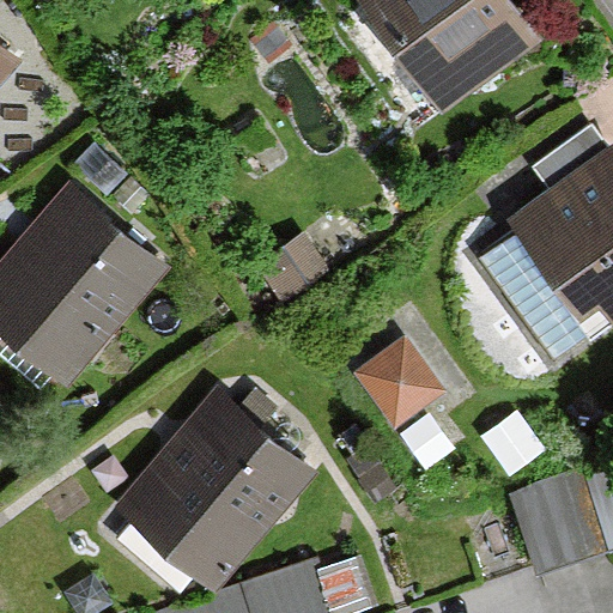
[(538,40),(505,0),(350,0),(442,115),(538,40)]
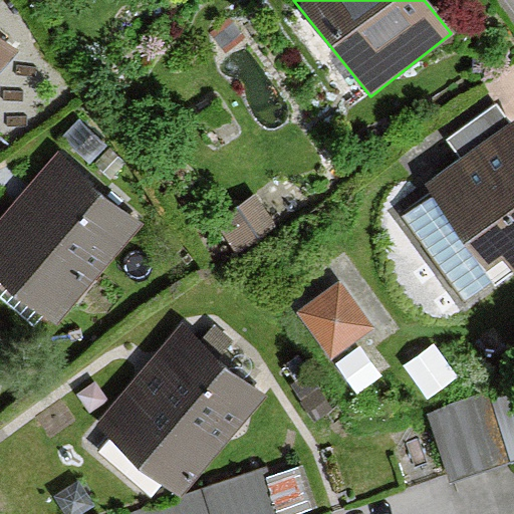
[(0,68),(13,51),(0,41),(0,68)]
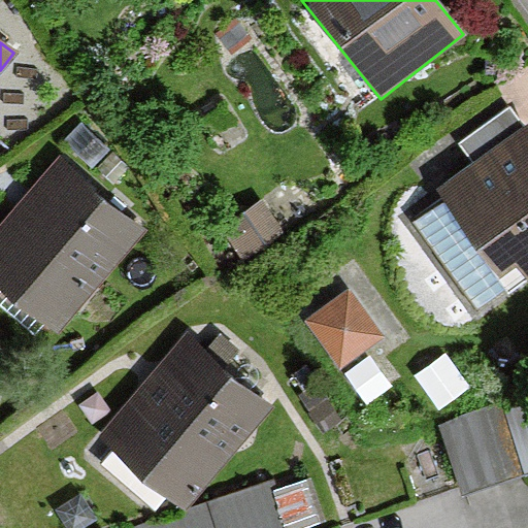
[(527,279),(527,134),(523,128),(433,196),(496,277),(513,264),(526,282),(527,279)]
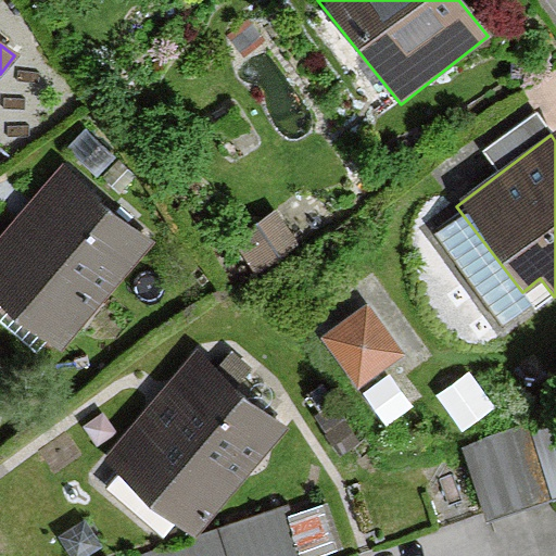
[(154,244),(59,168),(0,240),(0,307),(63,358),(154,244)]
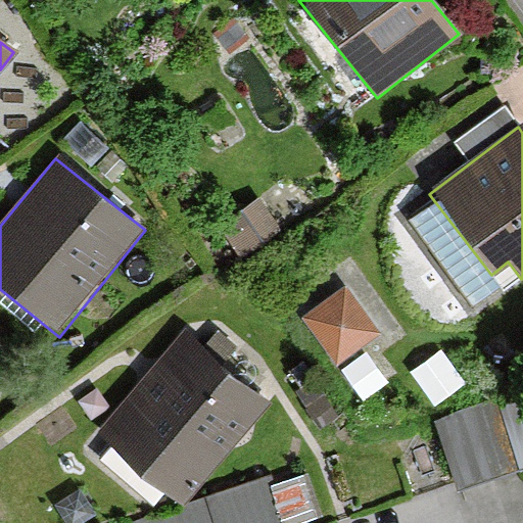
[(341,358),(388,323),(349,272),(303,306),(341,358)]
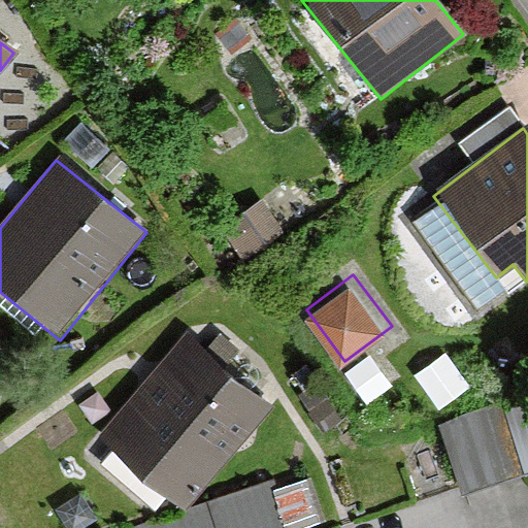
[(274,396),(190,327),(103,431),(189,500),(274,396)]
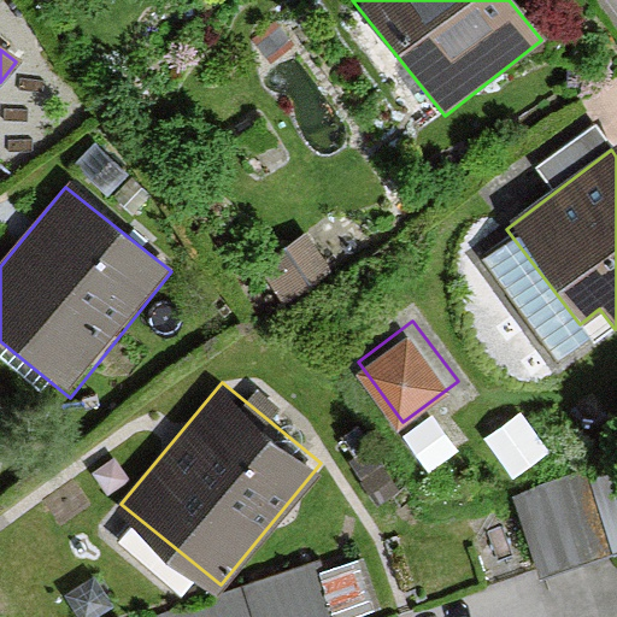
[(616,459),(516,494),(542,570),(616,545),(616,459)]
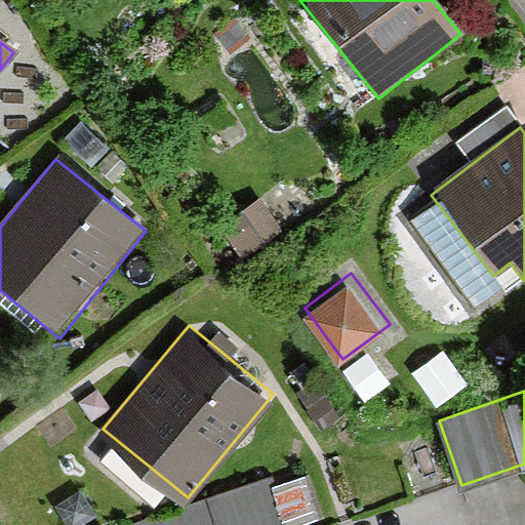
[(285,524),(269,476),(125,524),(285,524)]
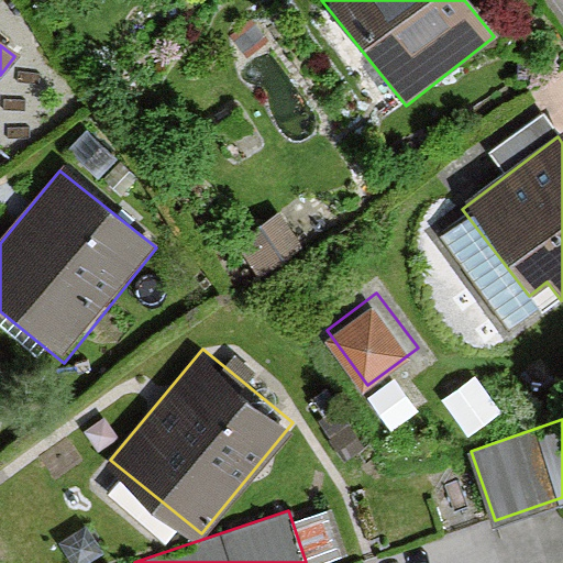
All buildings are outlined.
